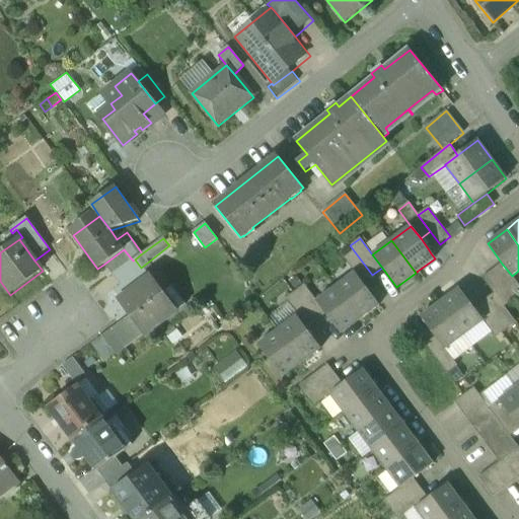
[(372,275),(350,245),(341,253),(355,273),(362,282),(372,275)]
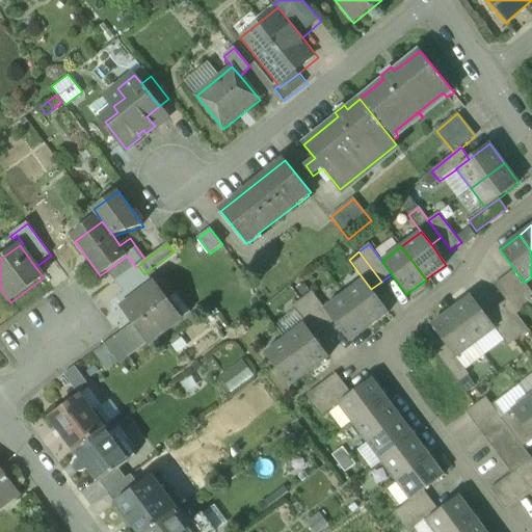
[(127,256),(106,271),(115,283),(136,267),(127,256)]
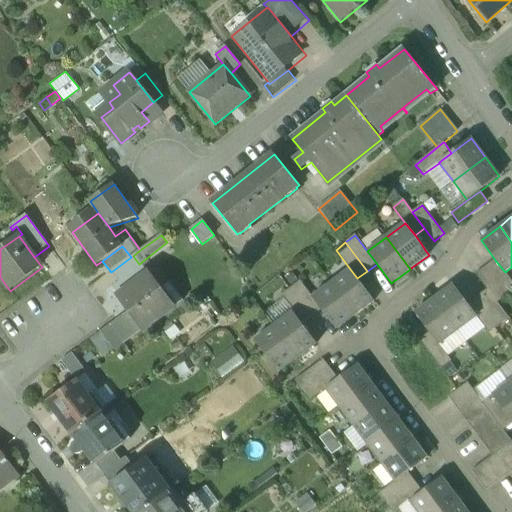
[(111,272),(105,277),(113,288),(136,272),(141,267),(139,264),(133,256),(111,272)]
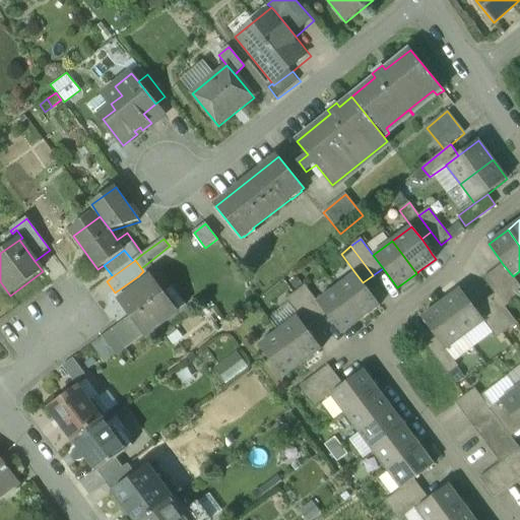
[(513,276),(503,264),(494,271),(515,301),(519,297),(519,285),(513,276)]
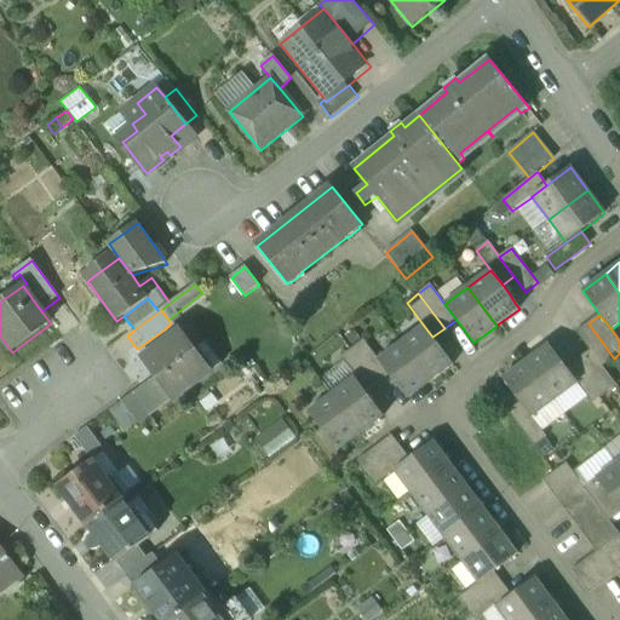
[(614,359),(589,323),(577,332),(590,350),(603,367),(614,359)]
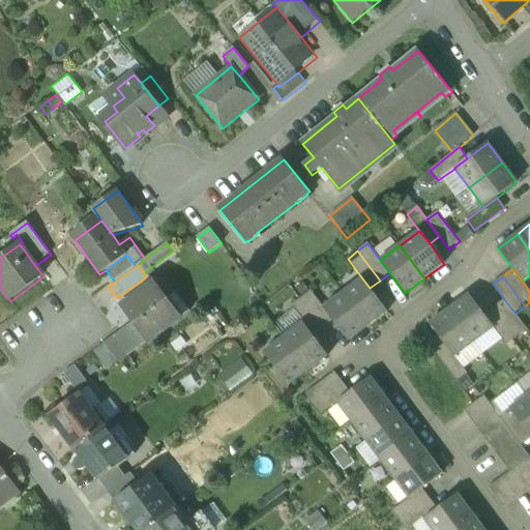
[(362,278),(343,293),(367,326),(387,312),(370,288),(362,278)]
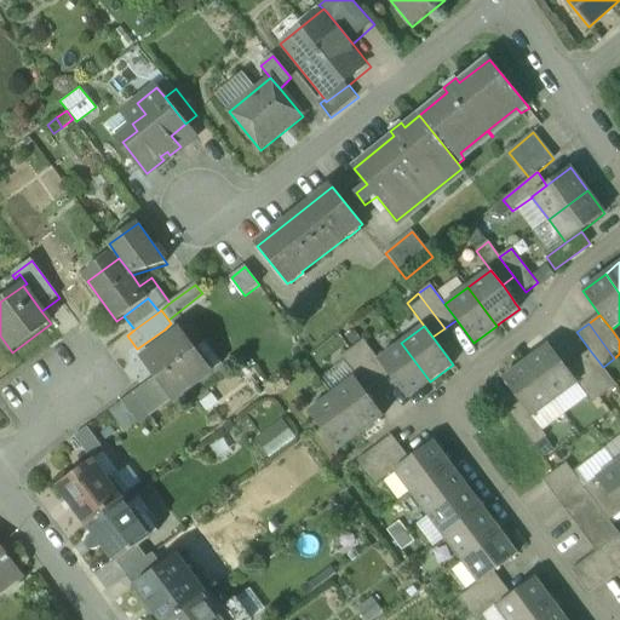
[(165,329),(137,349),(144,357),(171,338),(165,329)]
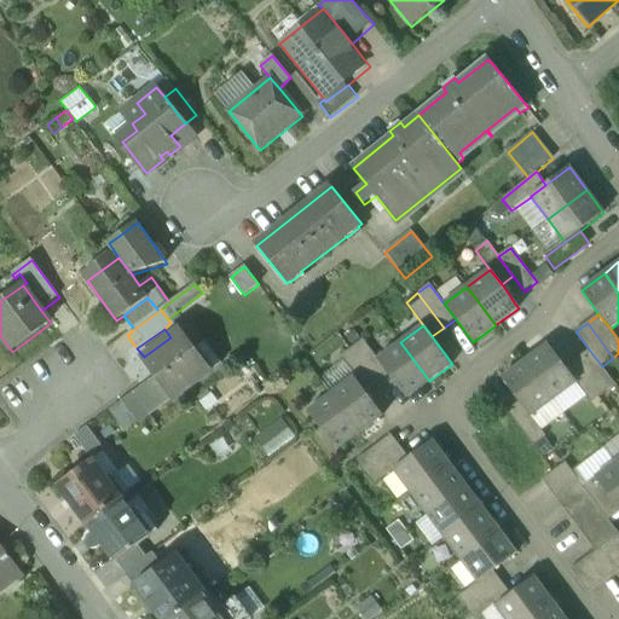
[(171,337),(144,357),(161,380),(175,398),(214,369),(198,347),(194,351),(179,331),(171,337)]
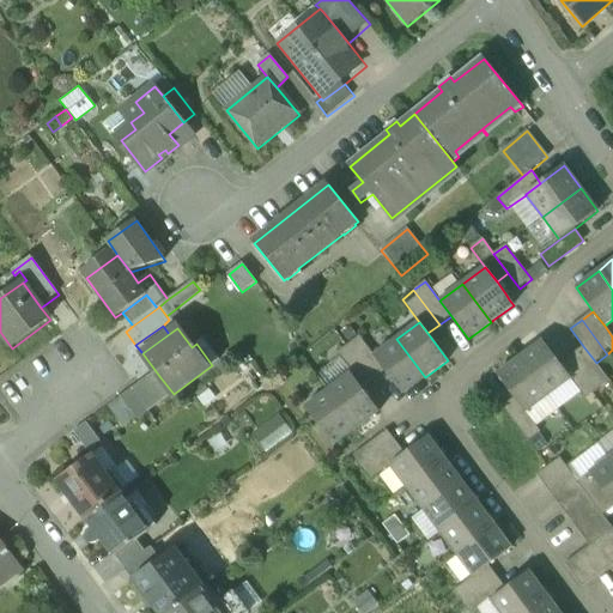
[(386,371),(374,357),(374,356),(359,337),(349,346),(374,380),(386,371)]
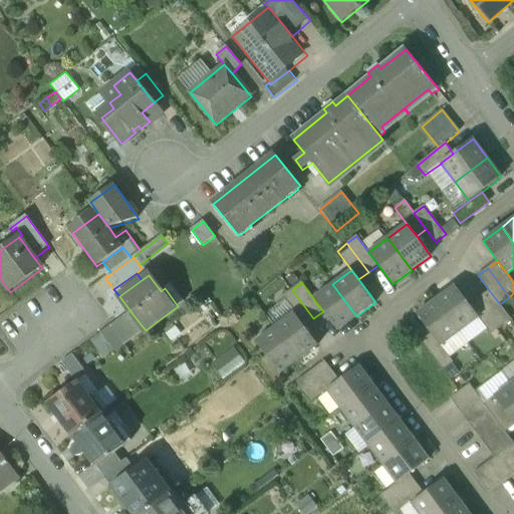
[(356,316),(332,284),(313,298),(313,299),(323,311),(337,331),(356,316)]
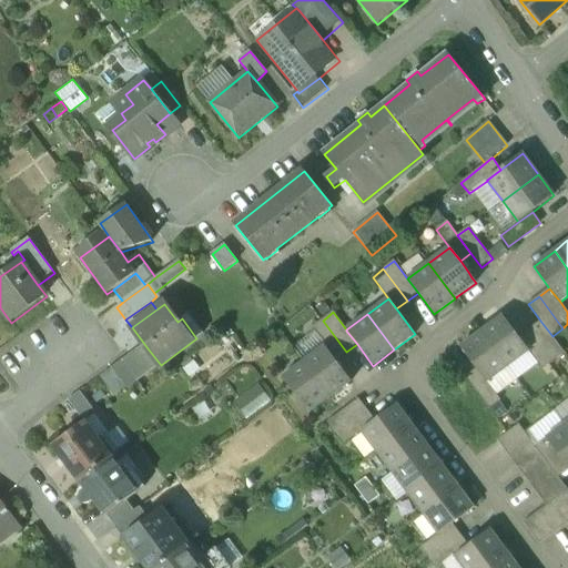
[(519,337),(503,315),(482,332),(508,367),(529,352),(519,337)]
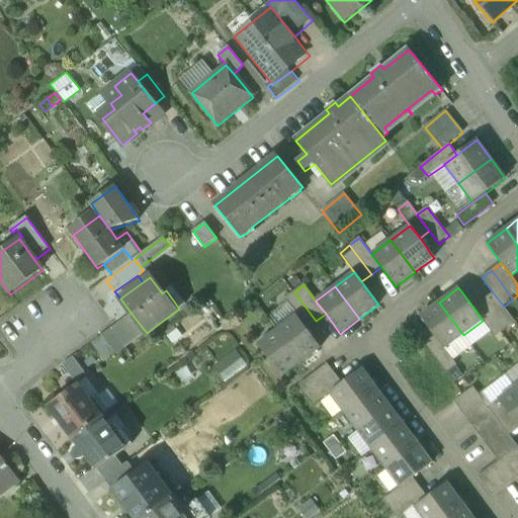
[(316,321),(294,292),(284,299),(296,316),(306,329),(316,321)]
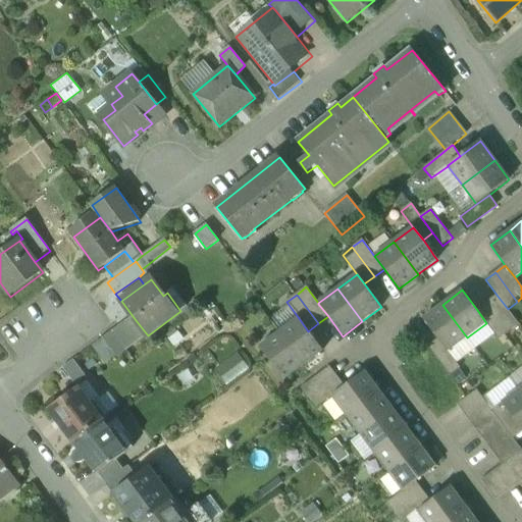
[(508,309),(497,295),(486,303),(509,331),(519,324),(508,309)]
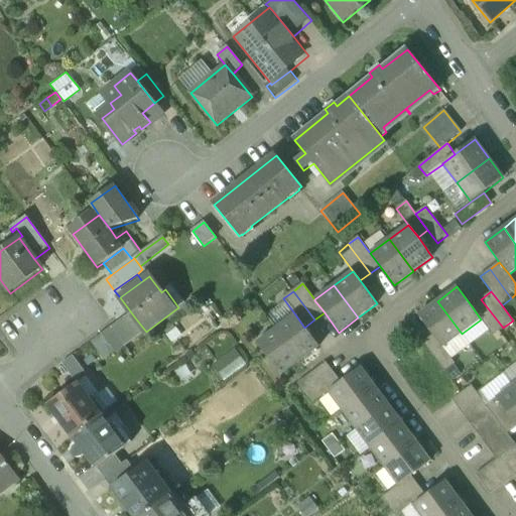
[(503,328),(481,299),(472,306),(481,319),(493,336),(503,328)]
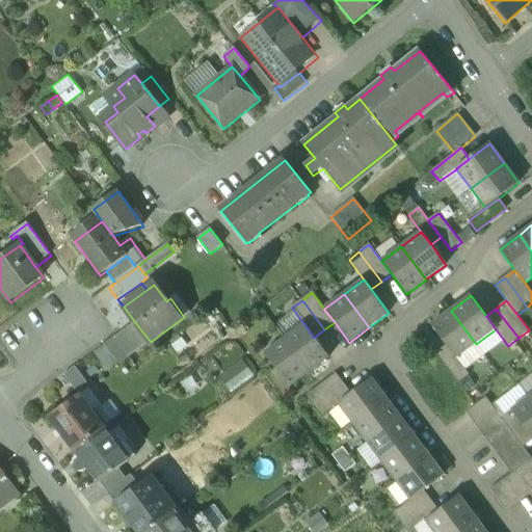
[(476,344),(451,311),(431,325),(447,345),(456,358),(457,358),(476,344)]
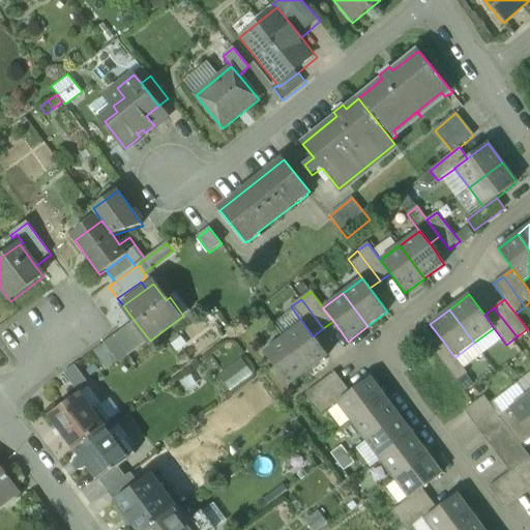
[(313,336),(303,323),(284,337),(308,371),(328,356),(313,336)]
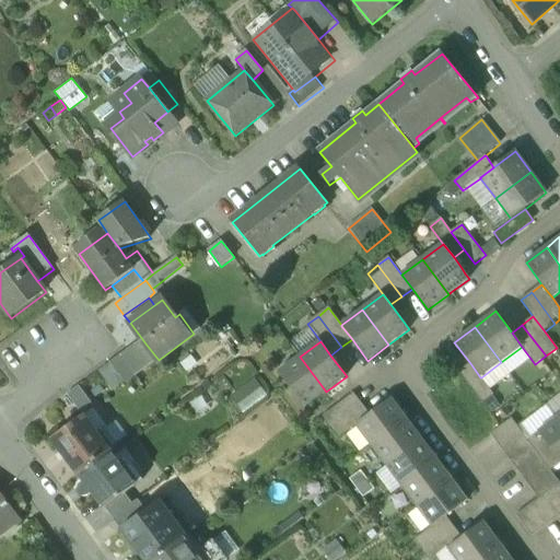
[(123,354),(111,364),(126,384),(159,360),(146,343),(126,359),(123,354)]
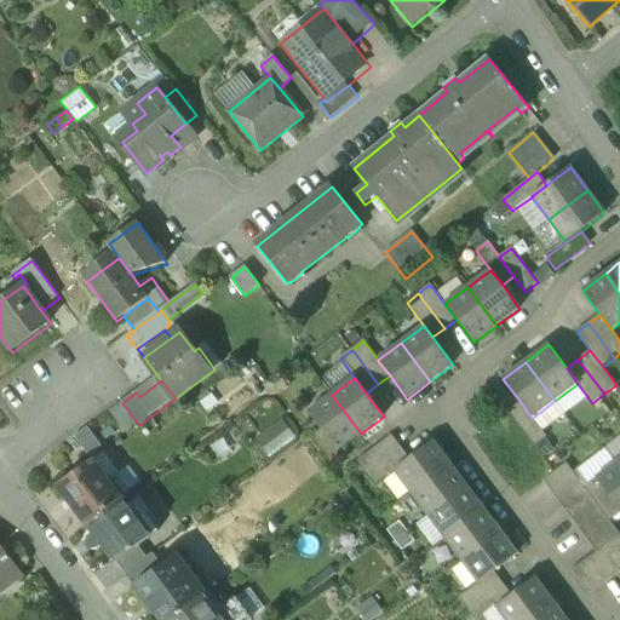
[(361,434),(332,395),(309,412),(338,452),(361,434)]
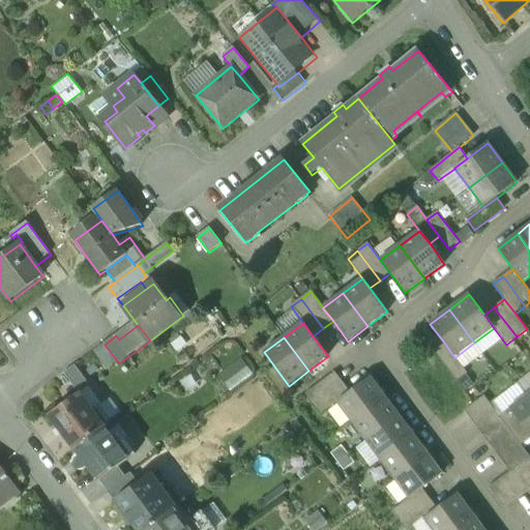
[(468,374),(455,357),(454,357),(445,344),(435,352),(458,382),(468,374)]
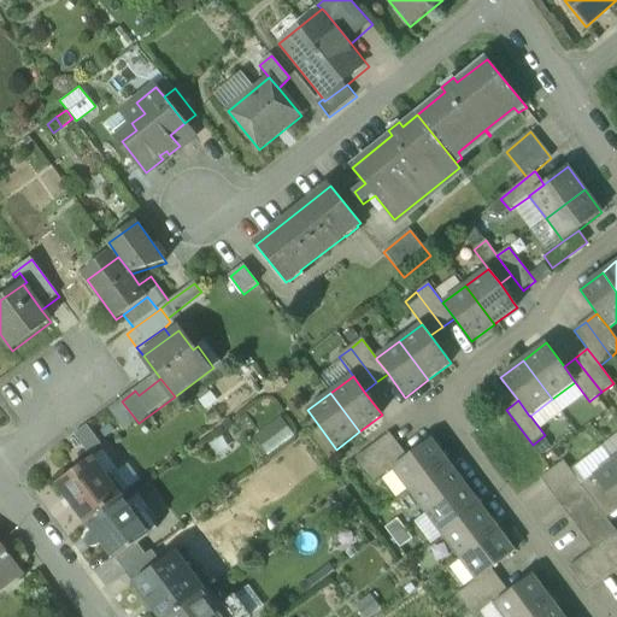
[(139,423),(122,401),(111,410),(128,433),(139,423)]
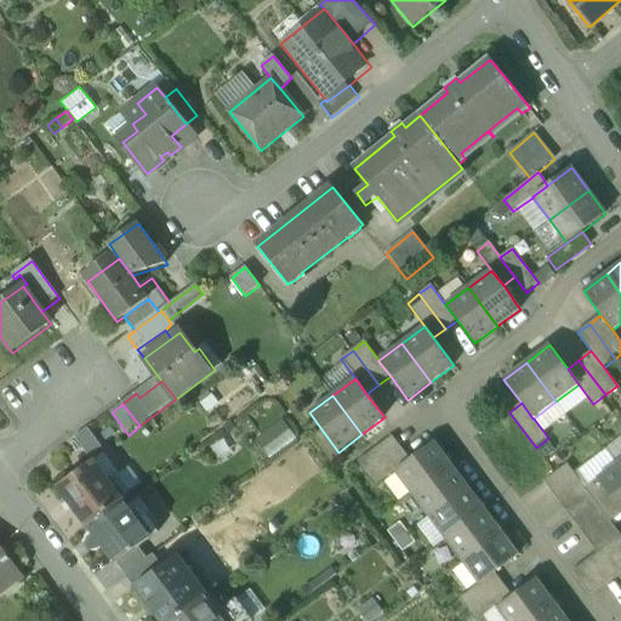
[(129,436),(112,412),(100,421),(117,444),(129,436)]
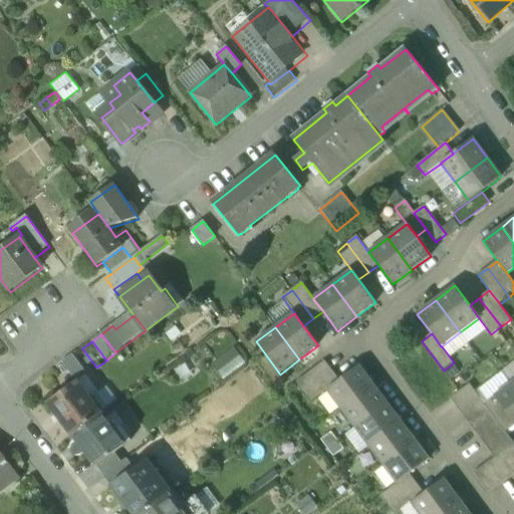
[(220,377),(243,362),(234,347),(210,362),(220,377)]
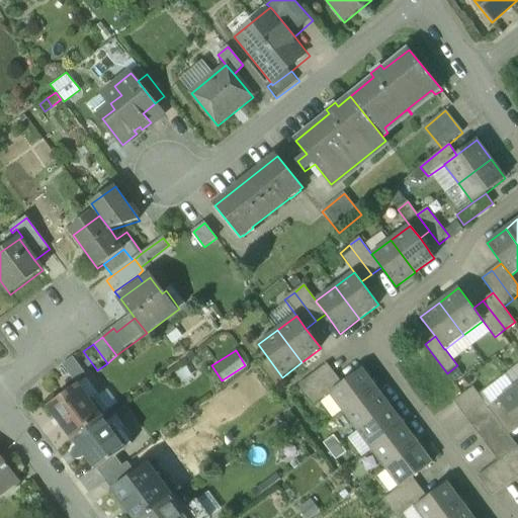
[(88,377),(97,370),(83,351),(73,358),(88,377)]
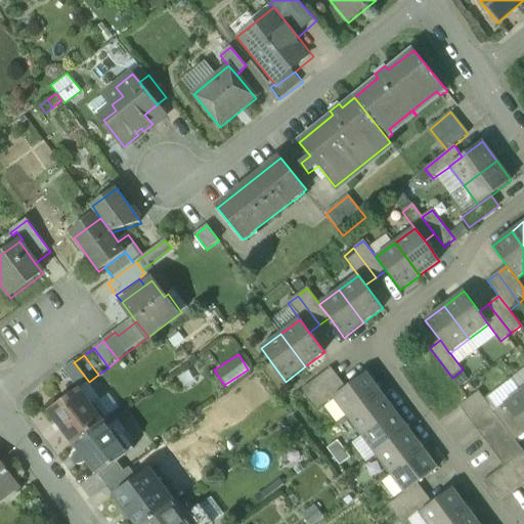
[(79,389),(89,382),(74,362),(64,369),(79,389)]
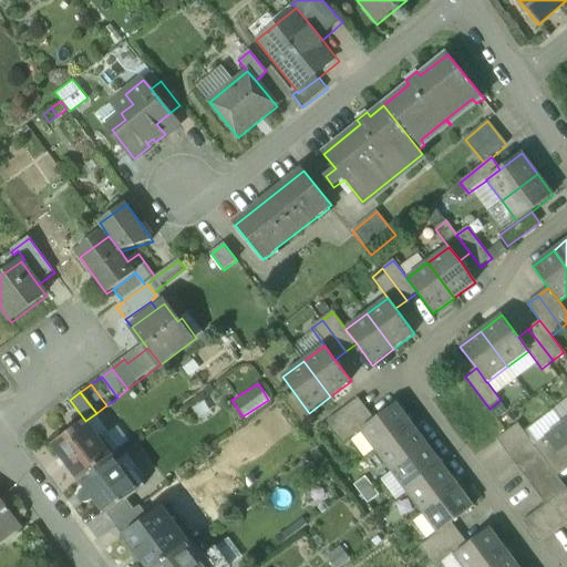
[(359,398),(327,422),(334,433),(367,409),(359,398)]
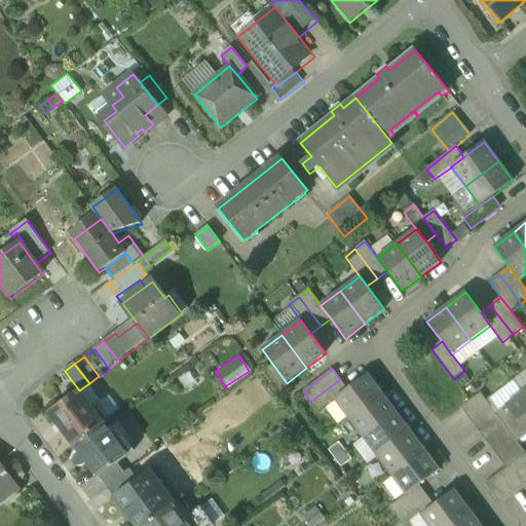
[(347,389),(335,400),(349,419),(382,395),(368,374),(347,389)]
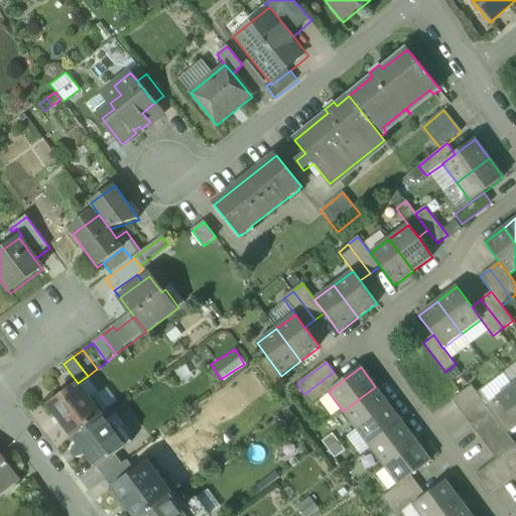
[(334,372),(304,394),(312,404),(329,392),(341,382),(334,372)]
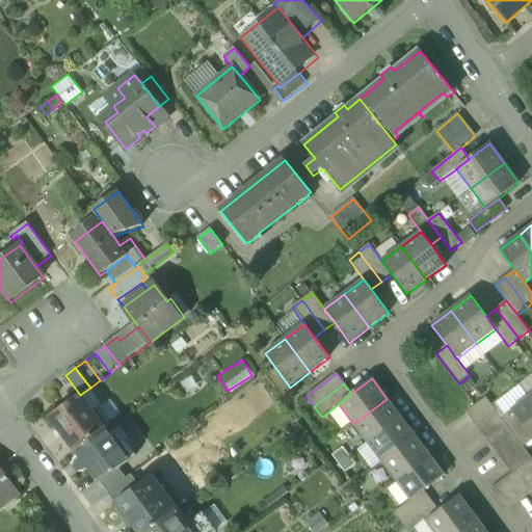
[(531,396),(511,410),(531,437),(531,396)]
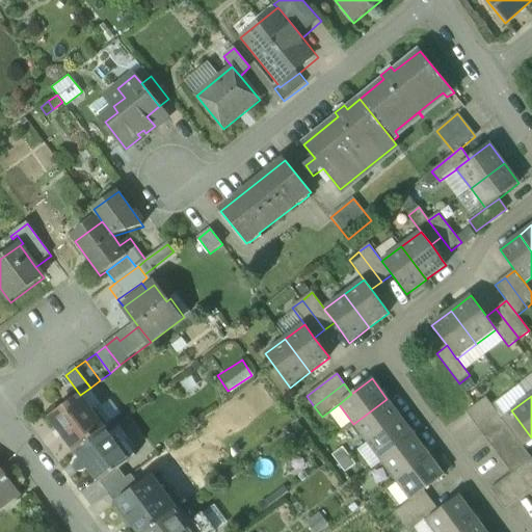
[(90,414),(77,397),(51,418),(75,450),(102,430),(90,414)]
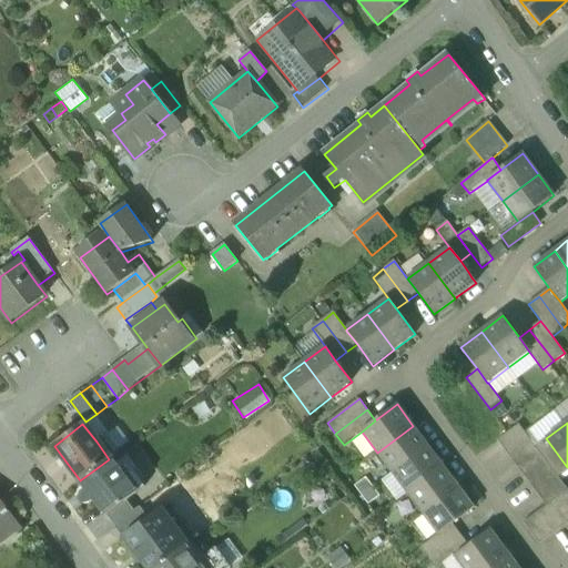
[(519,425),(498,440),(506,452),(527,435),(519,425)]
